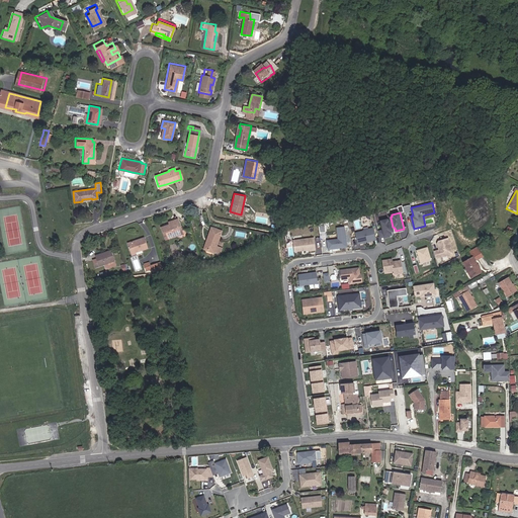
[(174,220),(175,222),(170,224),(162,226),(166,239),(178,235),(177,232),(183,230),(179,218),(174,220)]
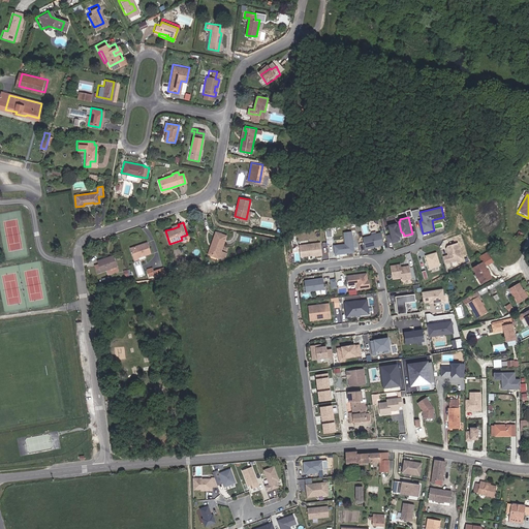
[(401,231),(399,222),(389,224),(391,235),(393,242),(401,240),(400,237),(403,236),(402,232),(401,231)]
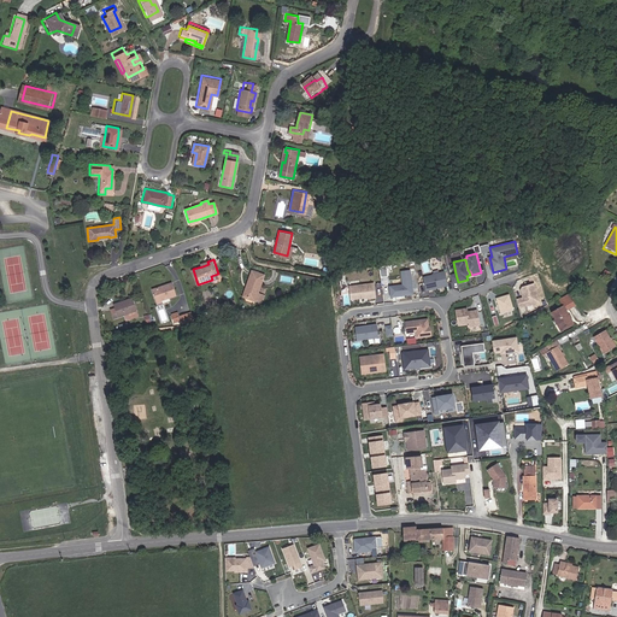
[(263,272),(251,270),(247,283),(248,285),(246,295),(257,298),(257,300),(263,301),(265,293),(258,292),(263,272)]
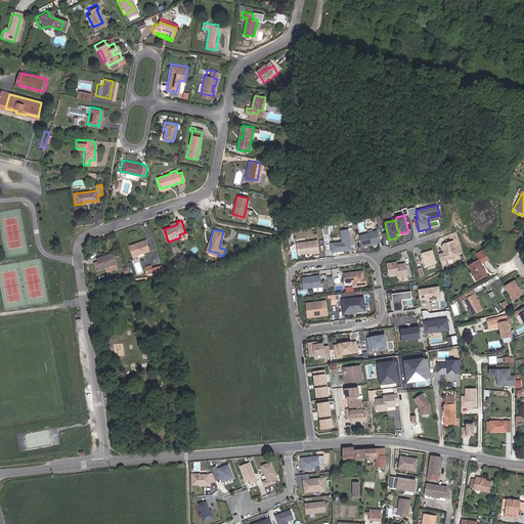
[(352,250),(349,230),(341,231),(342,242),(331,243),(332,253),(352,250)]
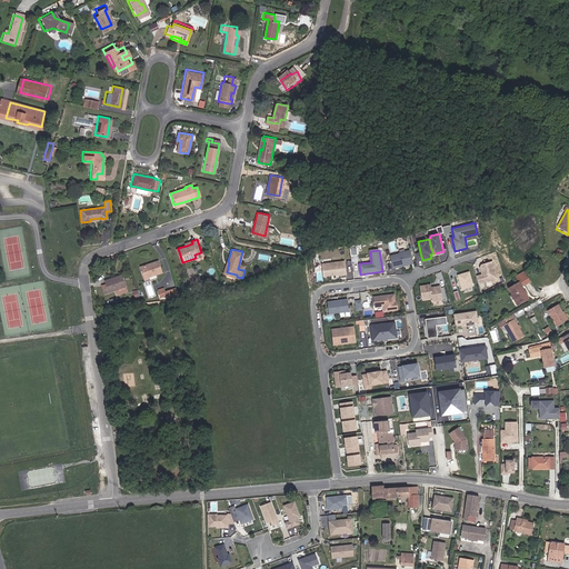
[(410,250),(390,255),(393,268),(413,263),(410,250)]
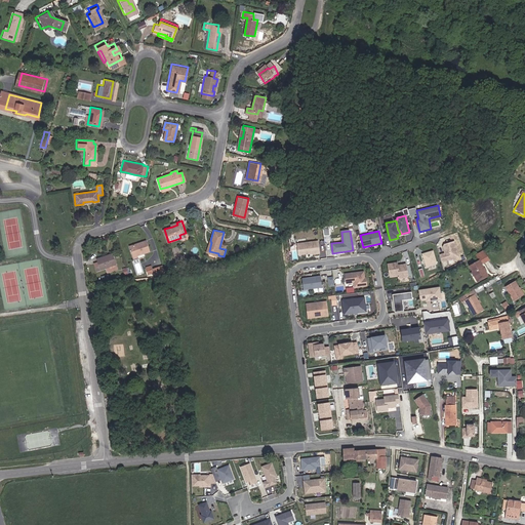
[(151,250),(148,240),(130,246),(134,257),(138,256),(138,254),(151,250)]
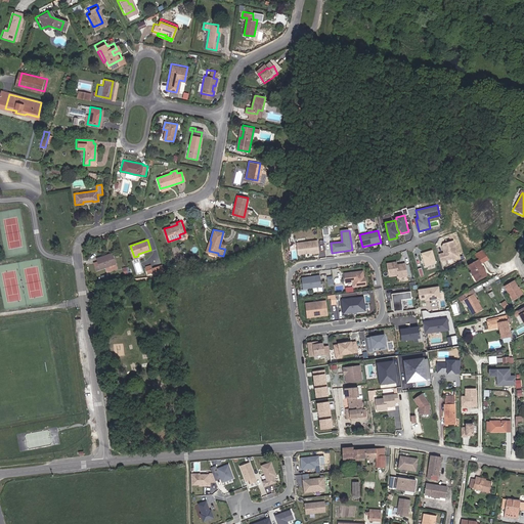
[(319,253),(318,239),(297,243),(298,255),(319,253)]
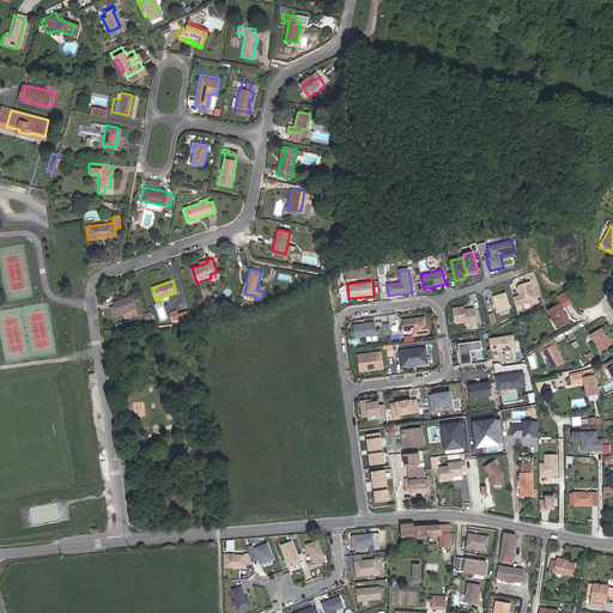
[(538,301),(532,281),(520,284),(517,287),(520,295),(514,297),(516,307),(538,301)]
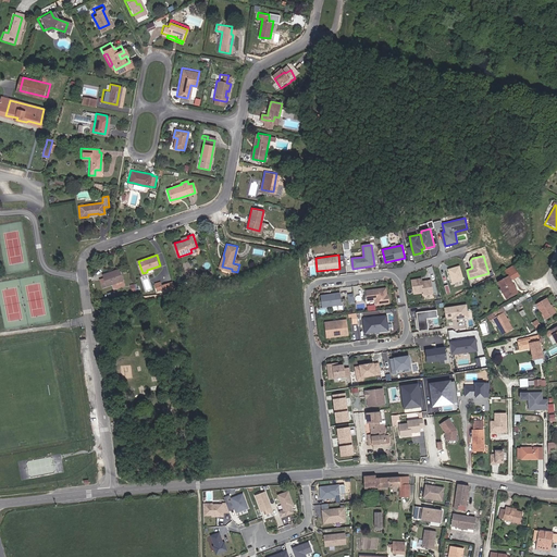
[(465,280),(460,265),(448,269),(453,284),(465,280)]
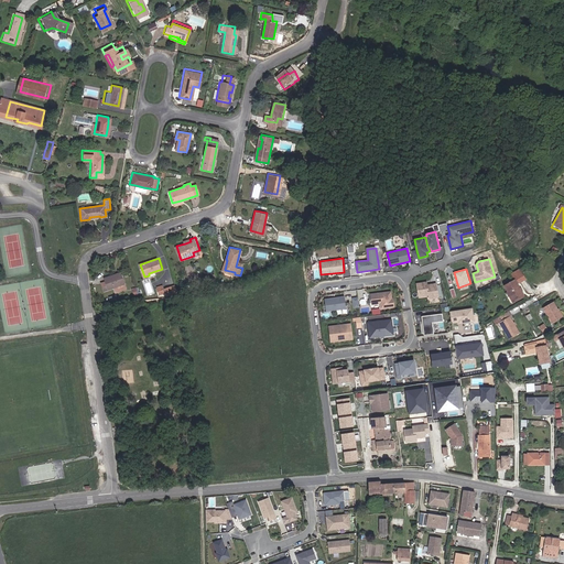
[(105,278),(106,281),(109,290),(115,289),(117,293),(128,290),(122,273),(105,278)]
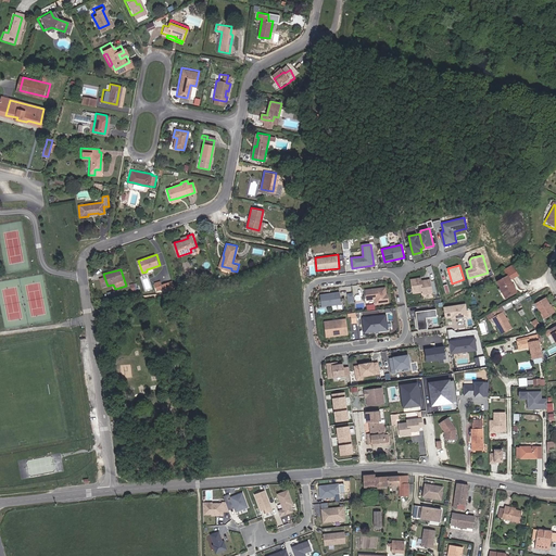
[(502,293),(503,292),(506,297),(515,292),(506,276),(495,281),(502,293)]
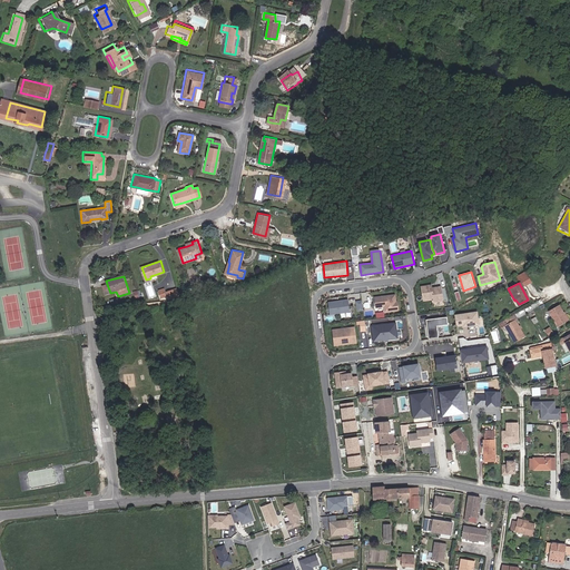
[(432,284),(421,286),(423,302),(432,300),(433,307),(444,305),(441,286),(433,287),(432,284)]
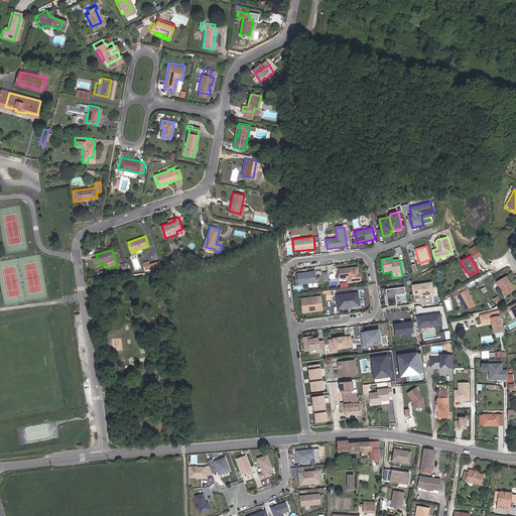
[(358,266),(338,269),(339,279),(348,278),(348,283),(361,281),(360,272),(359,272),(358,266)]
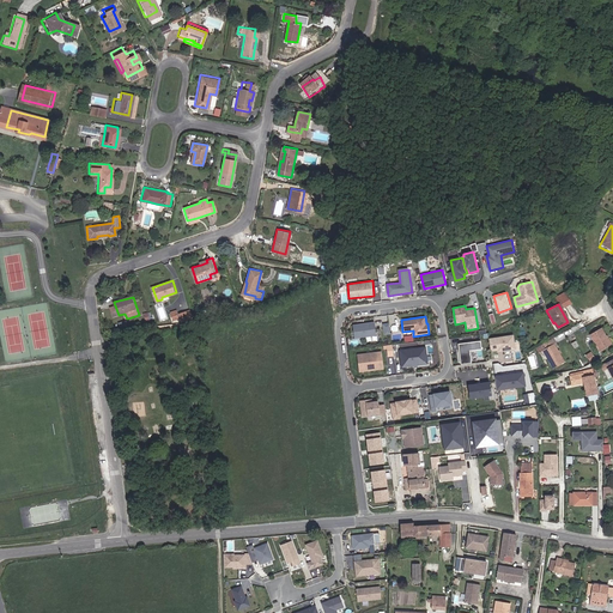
[(377,335),(375,321),(352,325),(354,339),(377,335)]
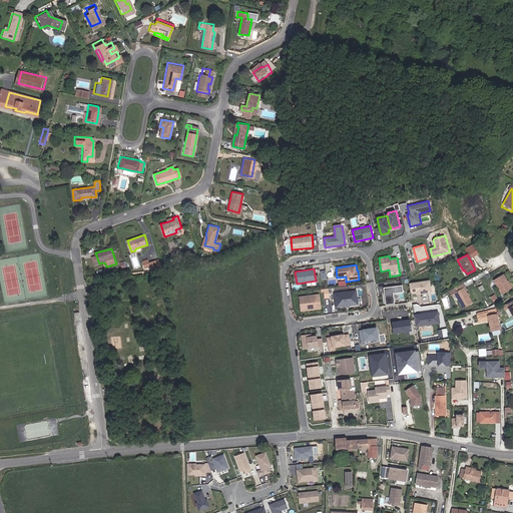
[(502,295),(510,290),(506,283),(508,282),(504,275),(494,281),(502,295)]
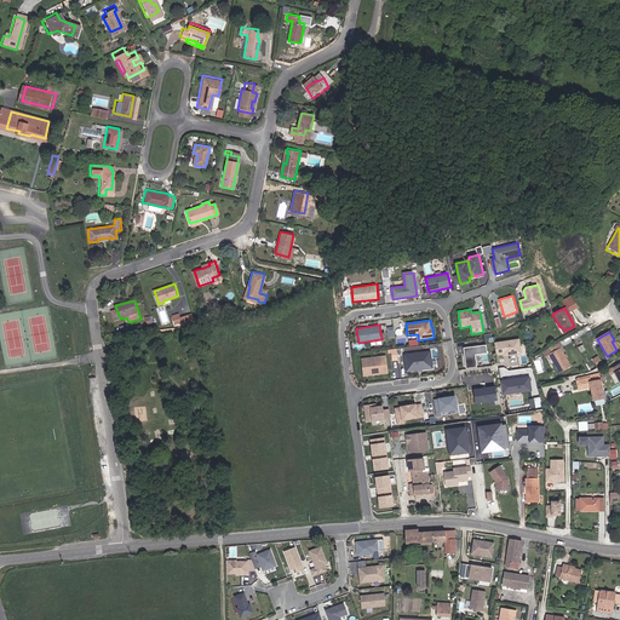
[(522,354),(520,339),(494,343),(497,356),(503,355),(503,356),(522,354)]
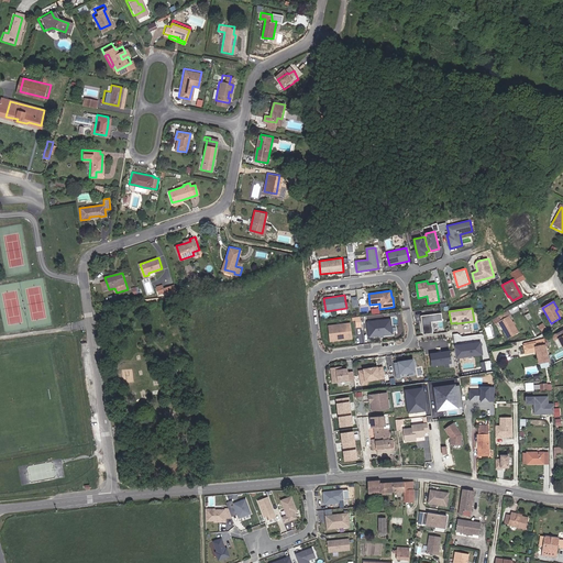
[(442,320),(442,313),(421,316),(423,334),(433,333),(432,322),(442,320)]
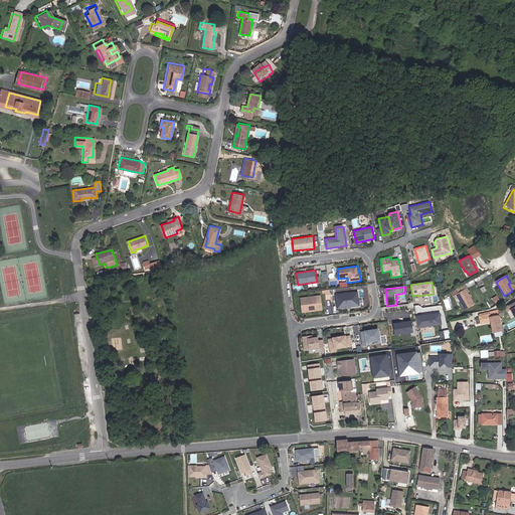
[(324,291),(326,300),(333,298),(331,289),(324,291)]
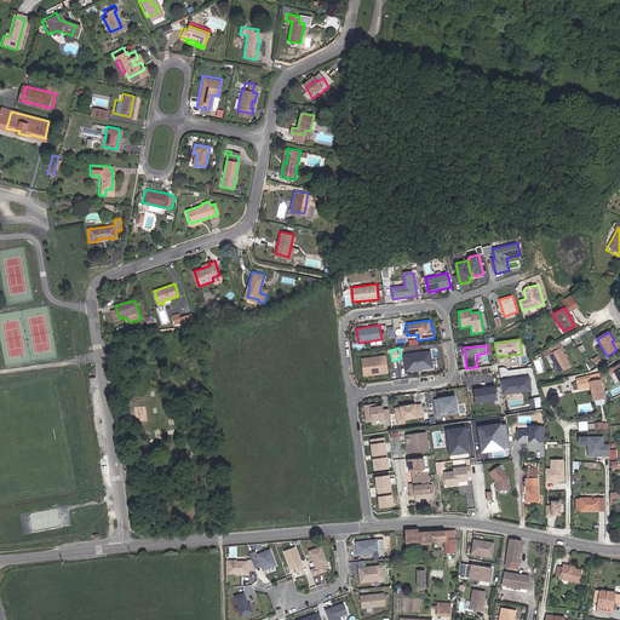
[(561,349),(550,355),(561,373),(570,367),(561,349)]
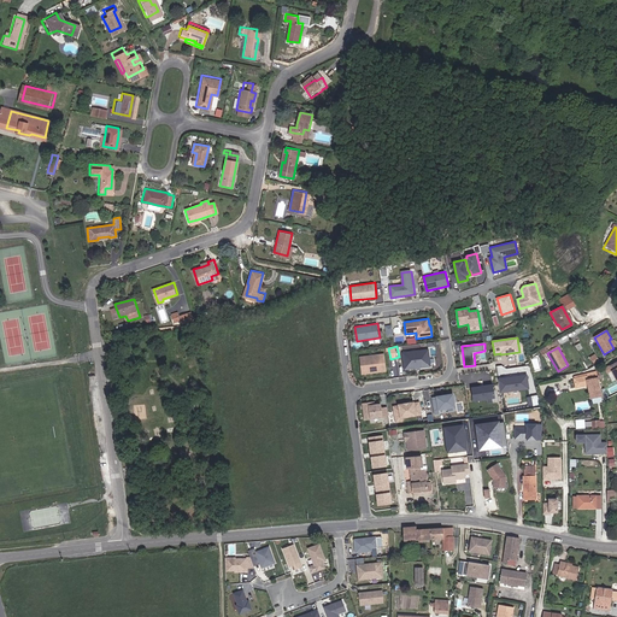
[(429,348),(401,352),(404,370),(432,366),(429,348)]
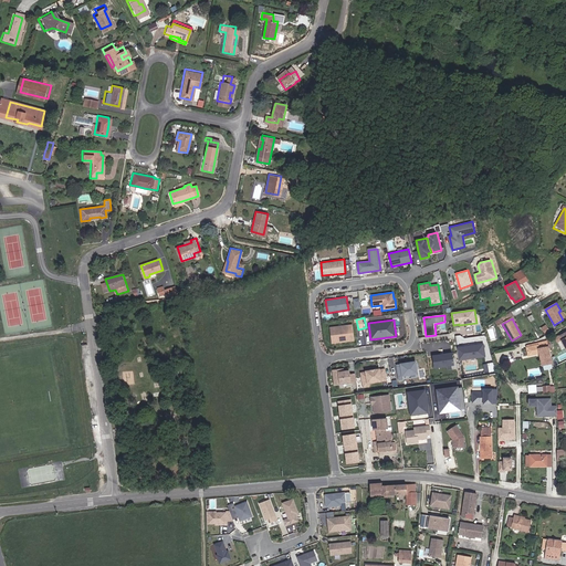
[(353,324),(329,327),(332,344),(355,341),(353,324)]
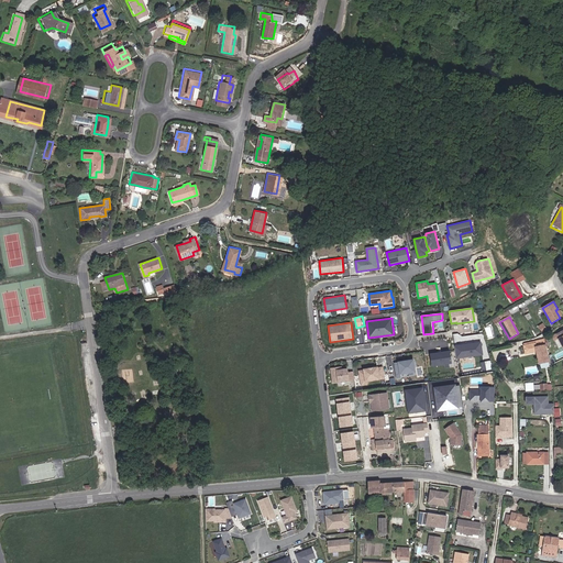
[(555,341),(559,340),(562,348),(562,346),(562,330),(552,337),(555,341)]
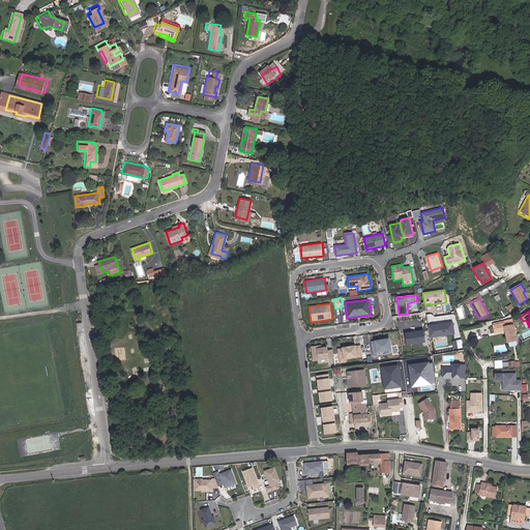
[(492,334),(506,332),(508,343),(516,342),(511,320),(504,321),(505,323),(500,324),(499,322),(489,323),(492,334)]
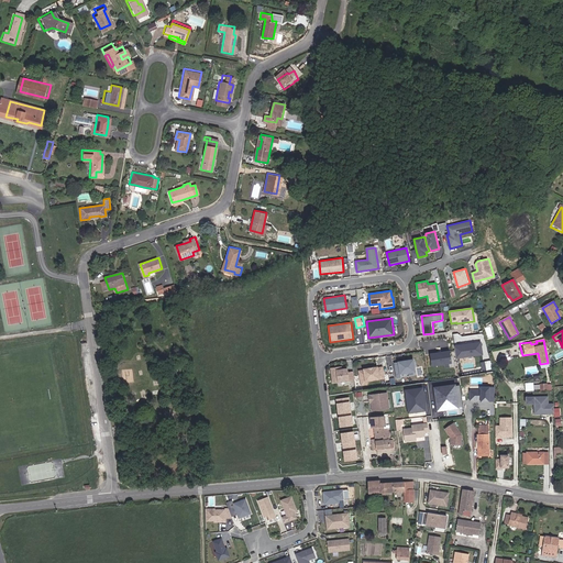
[(484,355),(482,341),(455,345),(457,359),(484,355)]
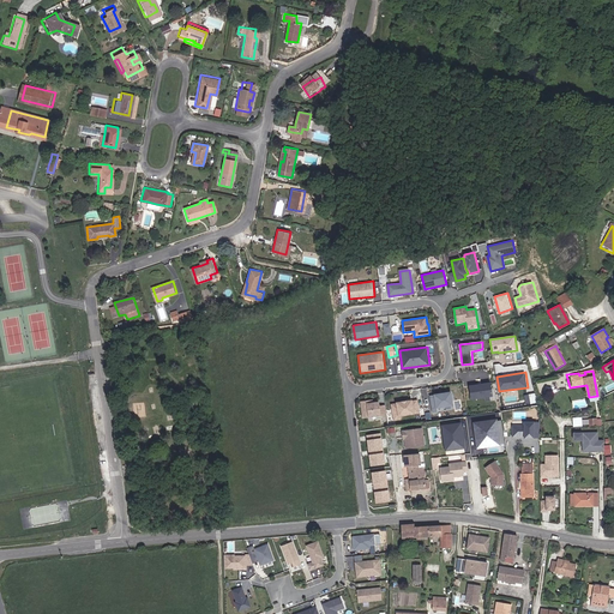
[(493,397),(491,383),(469,385),(471,399),(493,397)]
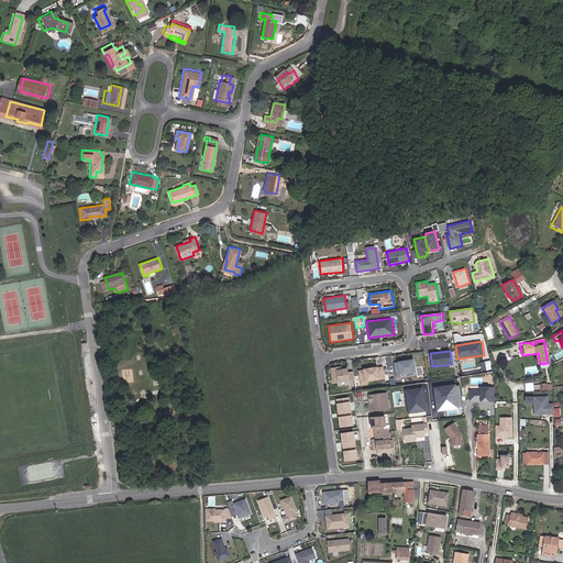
[(417,372),(415,359),(398,361),(400,375),(417,372)]
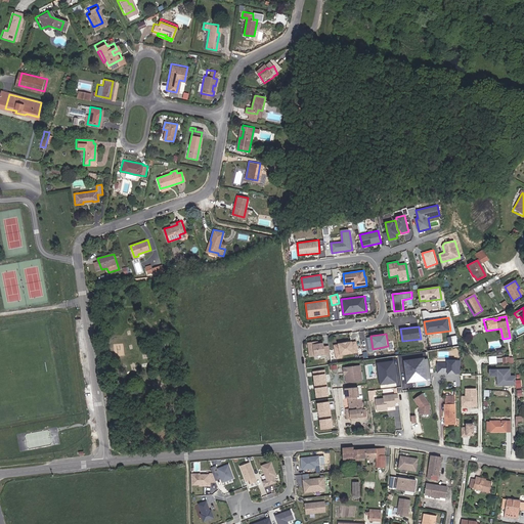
[(448,337),(449,344),(457,344),(456,336),(448,337)]
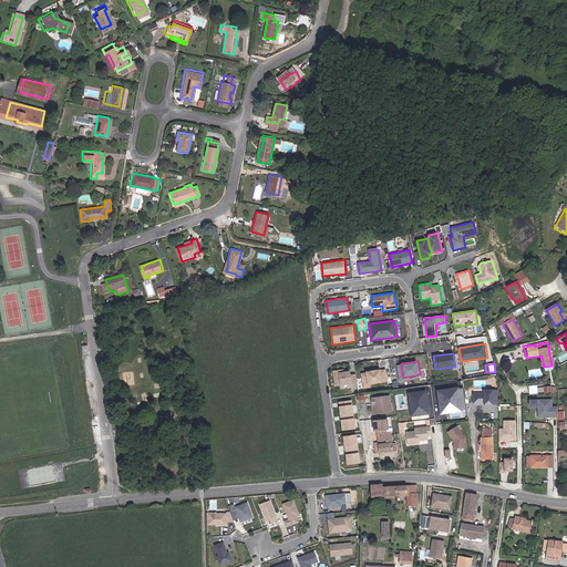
[(344,369),(332,370),(334,385),(352,383),(351,370),(344,371),(344,369)]
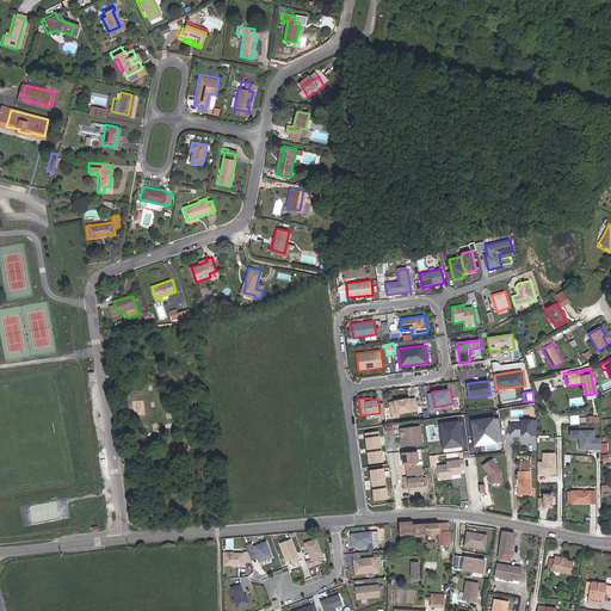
[(413,412),(411,397),(394,400),(395,401),(389,402),(392,419),(399,418),(399,414),(413,412)]
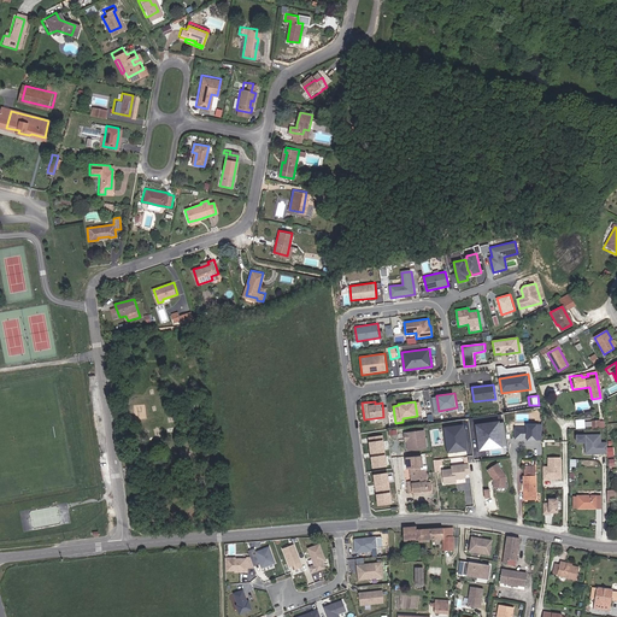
[(504,447),(500,421),(476,424),(480,451),(504,447)]
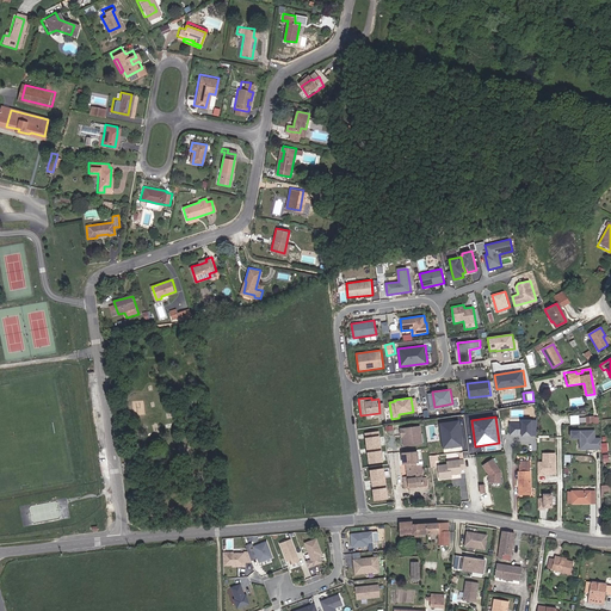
[(463,446),(460,420),(439,423),(443,449),(463,446)]
